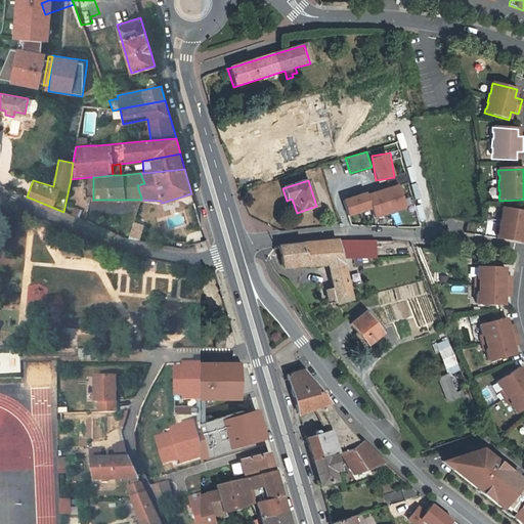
[(399,183),(343,198),(347,215),(373,209),(374,216),(406,209),(399,183)]
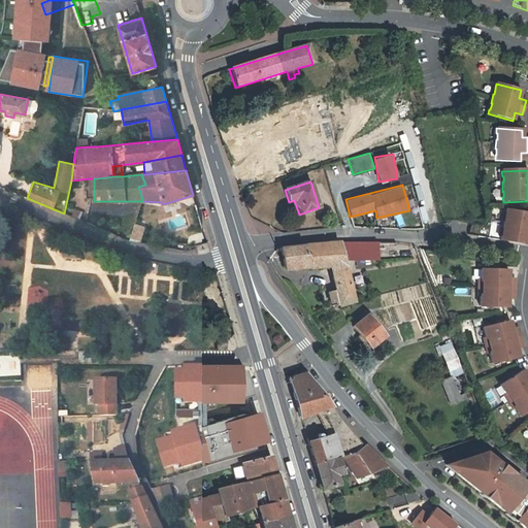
[(501,236),(500,240),(526,245),(527,237),(527,236),(527,213),(505,209),(505,215),(506,215),(505,221),(504,221),(502,230),(503,230),(502,236),(501,236)]
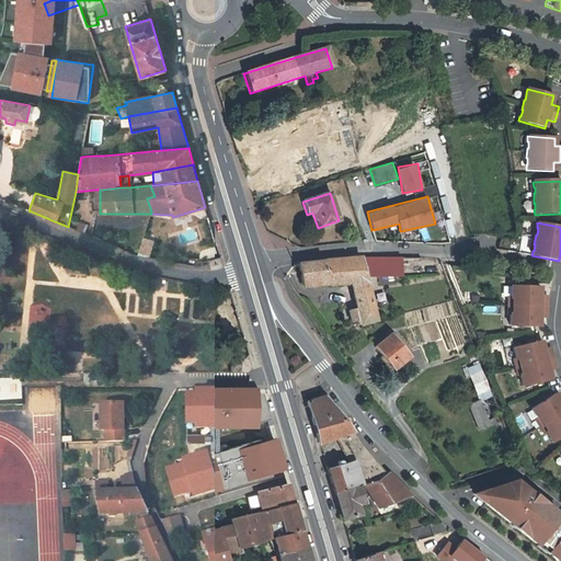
[(151,256),(153,239),(142,238),(140,255),(151,256)]
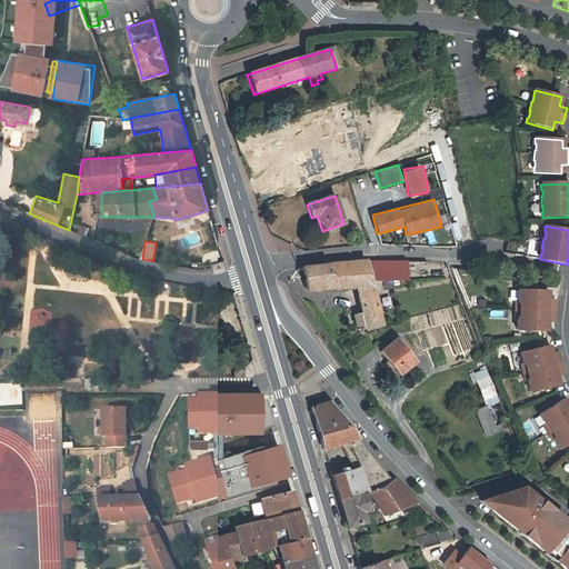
[(330,265),(301,269),(306,287),(333,285),(335,290),(355,288),(361,315),(353,317),(356,328),(365,326),(366,330),(381,327),(370,281),(365,262),(330,265)]
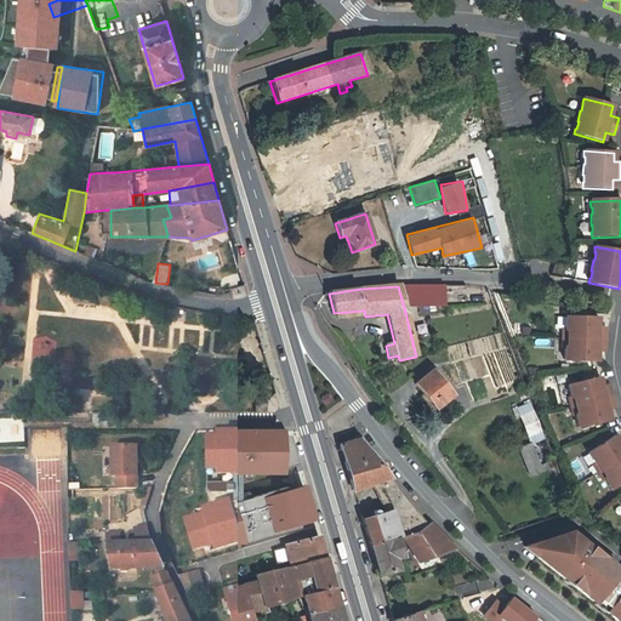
[(444,286),(398,286),(404,307),(444,307),(444,286)]
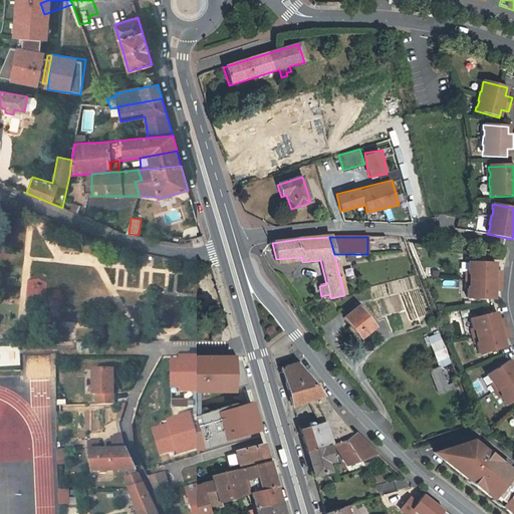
[(470,274),(469,281),(501,281),(502,272),(496,272),(496,263),(484,263),(484,264),(480,264),(481,263),(468,263),(468,273),(468,274),(470,274)]
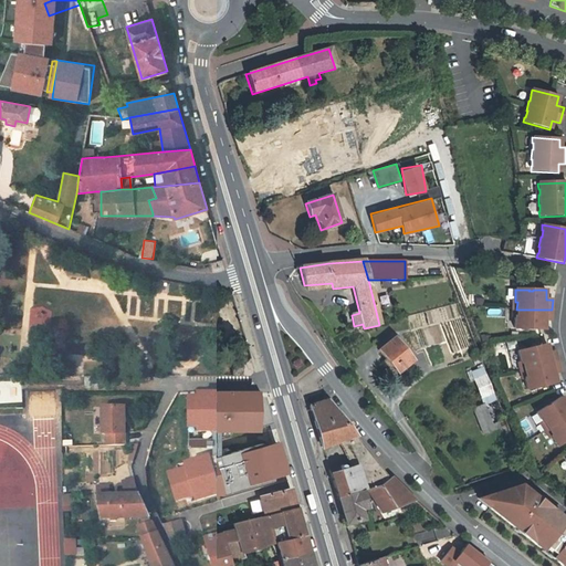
[(552,310),(516,310),(516,316),(515,316),(515,317),(514,328),(527,329),(527,327),(532,328),(532,329),(545,329),(545,321),(552,321),(552,310)]
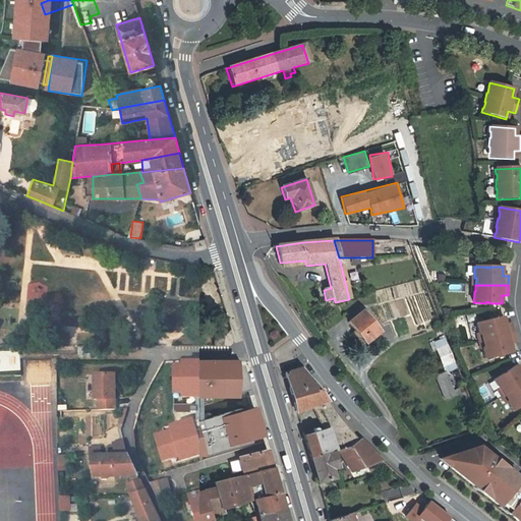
[(381,333),(362,311),(348,323),(365,344),(381,333)]
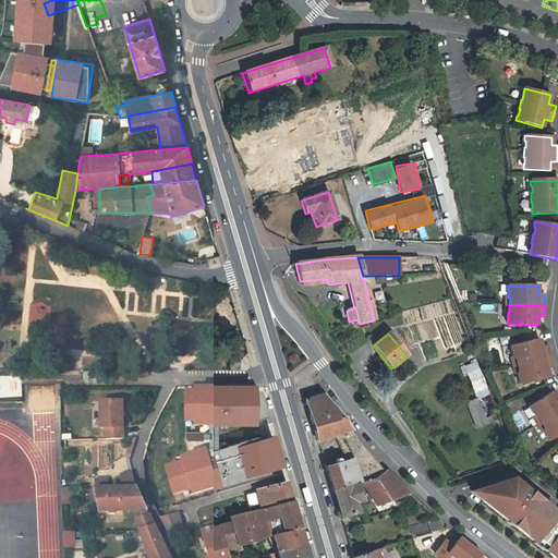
[(514,358),(517,365),(550,356),(548,347),(542,349),(540,339),(526,342),(528,344),(523,344),(523,343),(510,347),(513,358),(513,359),(514,358)]
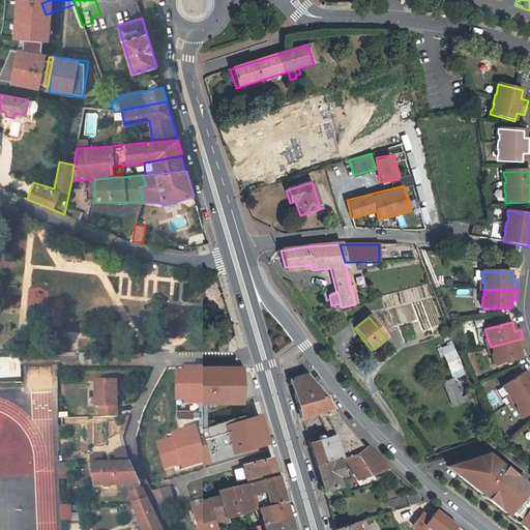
[(491,355),(494,365),(506,362),(505,361),(509,360),(509,361),(522,358),(520,350),(525,349),(523,339),(491,347),(493,354),(491,354),(491,355)]
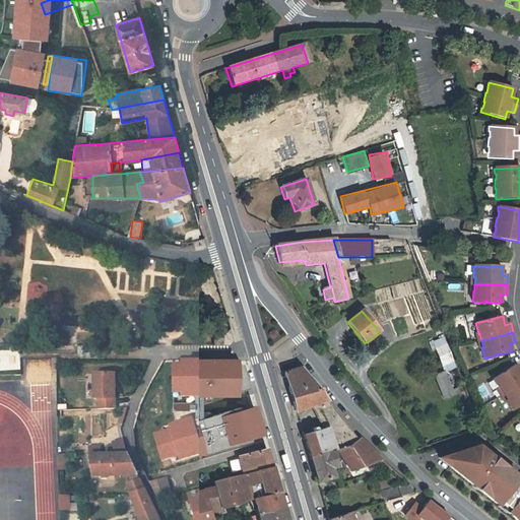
[(213,334),(213,345),(223,345),(223,334),(213,334)]
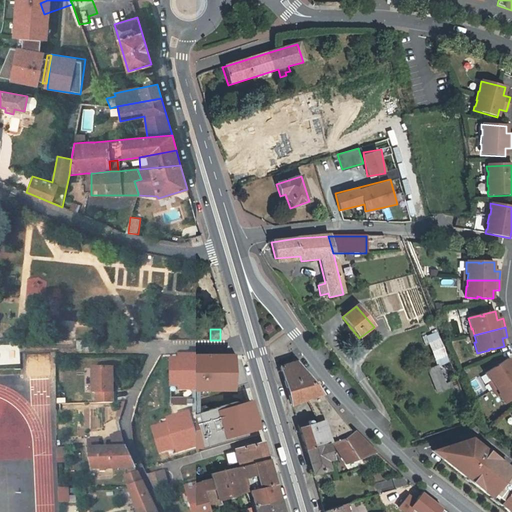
[(447,357),(440,339),(428,344),(436,361),(447,357)]
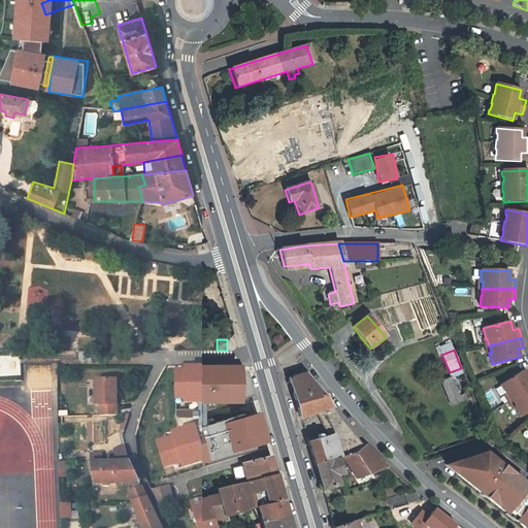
[(245,369),(241,370),(241,373),(229,377),(230,382),(233,391),(238,409),(255,404),(252,391),(249,382),(245,369)]
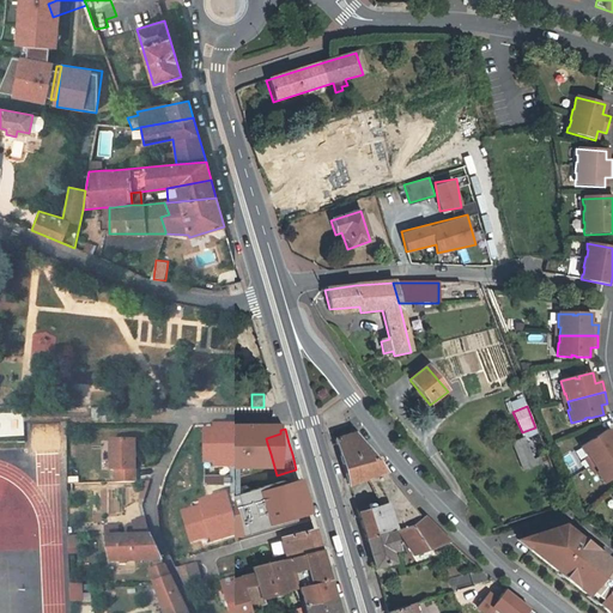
[(594,465),(612,451),(612,437),(608,430),(596,438),(593,439),(588,443),(581,448),(584,453),(587,457),(588,459),(589,457),(594,465)]
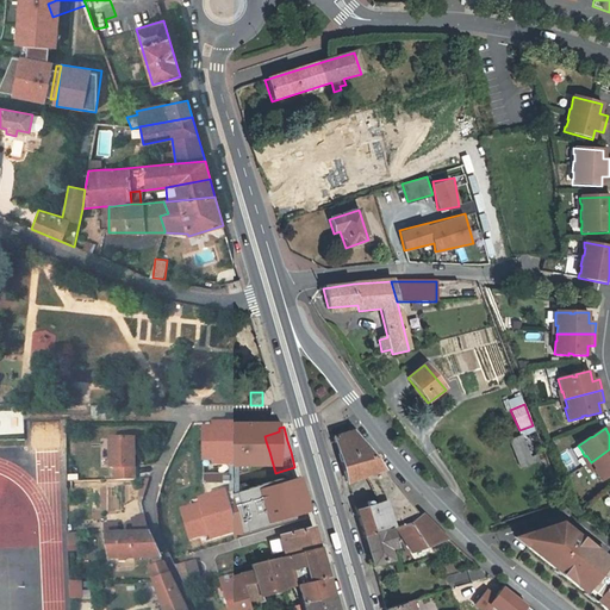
[(335,441),(337,452),(348,484),(365,478),(378,505),(386,502),(402,493),(367,452),(360,441),(352,431),(334,437),(335,441)]
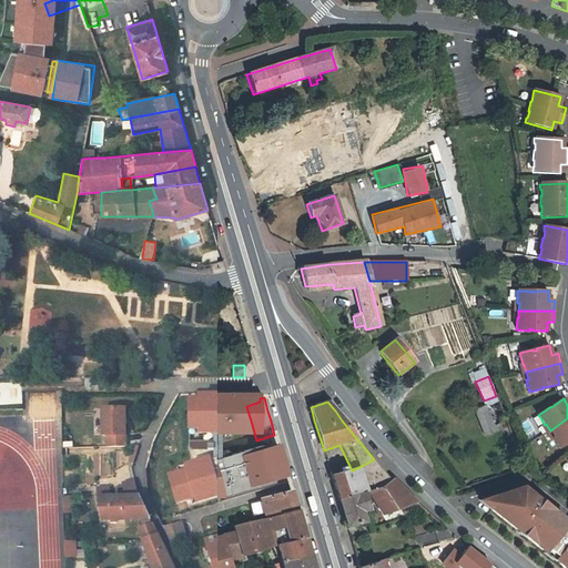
[(486,406),(475,411),(478,421),(485,437),(503,430),(500,424),(495,426),(492,421),(488,411),(486,406)]
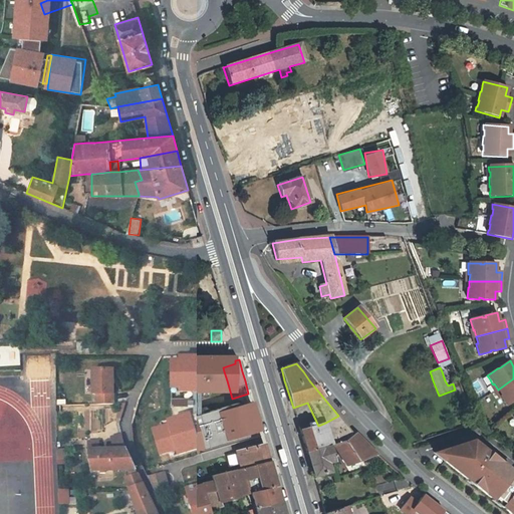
[(113,380),(113,371),(113,368),(93,368),(93,371),(93,380),(93,394),(98,394),(98,404),(114,404),(113,380)]
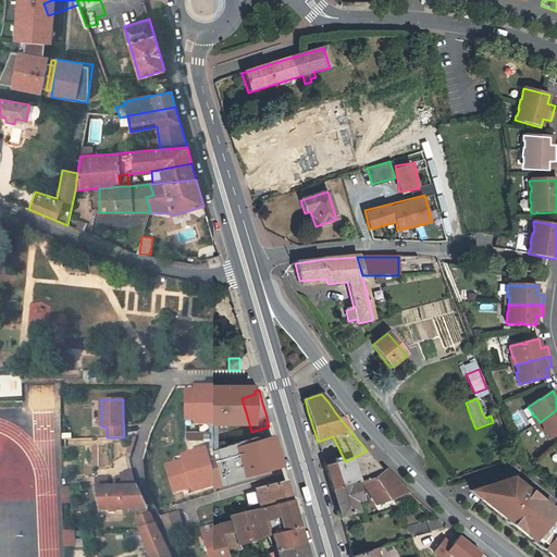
[(556,410),(540,422),(543,429),(542,430),(548,440),(556,433),(556,410)]
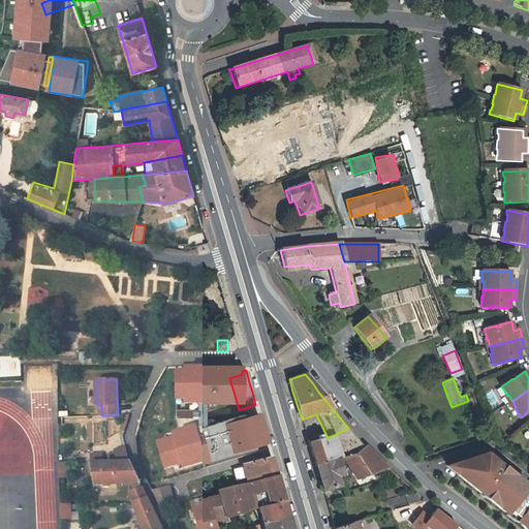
[(152,394),(145,407),(152,410),(154,404),(153,404),(156,396),(152,394)]
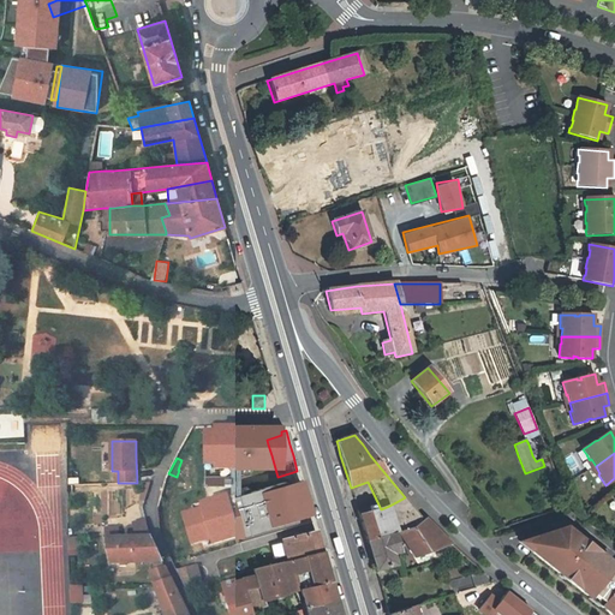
[(378,521),(383,536),(394,533),(396,532),(413,527),(423,519),(405,497),(389,506),(381,509),(386,519),(378,521)]
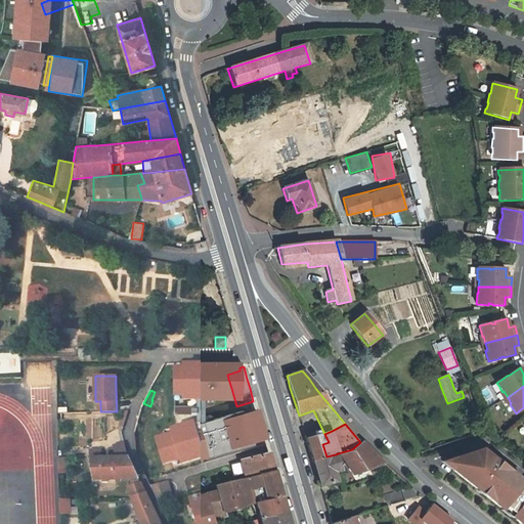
[(312,461),(326,456),(322,444),(329,442),(324,434),(320,435),(319,433),(318,432),(316,432),(315,432),(314,433),(315,437),(311,438),(310,434),(305,436),(312,461)]
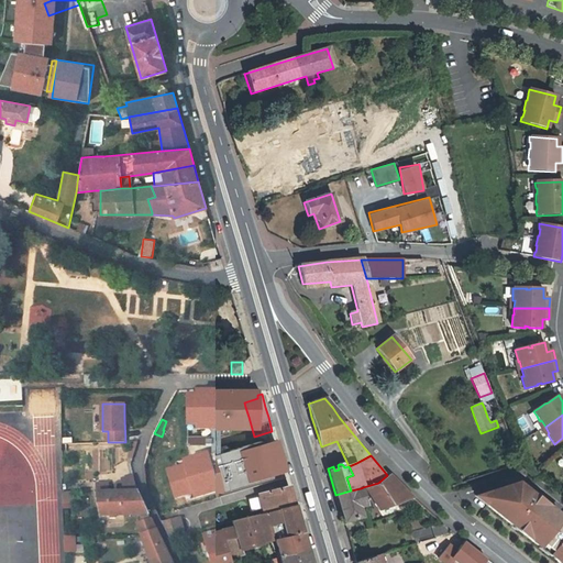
[(388,475),(387,475),(378,483),(393,505),(412,498),(388,475)]
